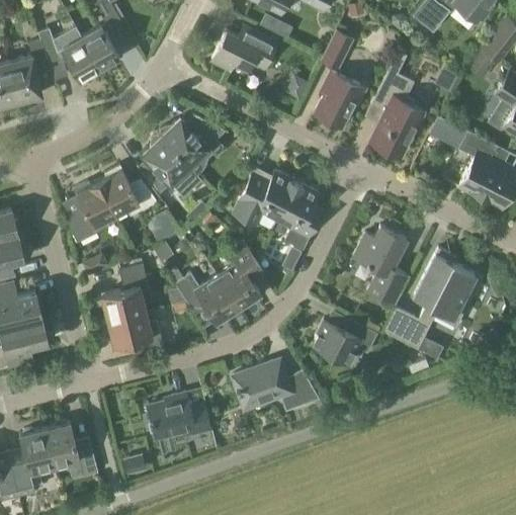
[(98,0),(82,0),(88,9),(100,2),(98,0)]
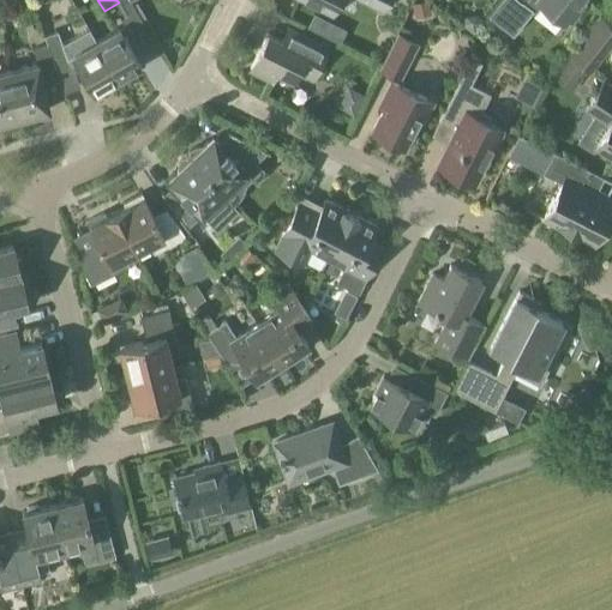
[(130,32),(144,24),(130,0),(129,0),(115,8),(130,32)]
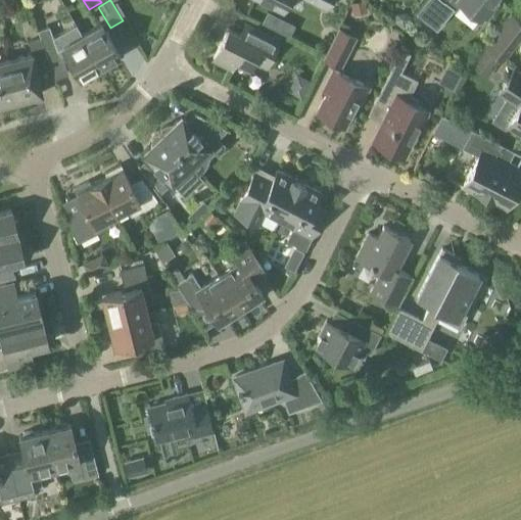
[(258,0),(284,13),(290,0),(298,0),(328,15),(335,0),(258,0)]
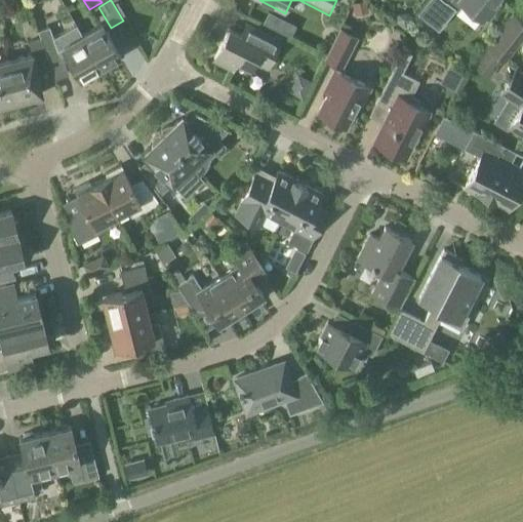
[(431,0),(417,16),(438,32),(454,11),(456,13),(464,5),(485,22),(487,18),(490,21),(500,7),(498,5),(501,0),(431,0)]
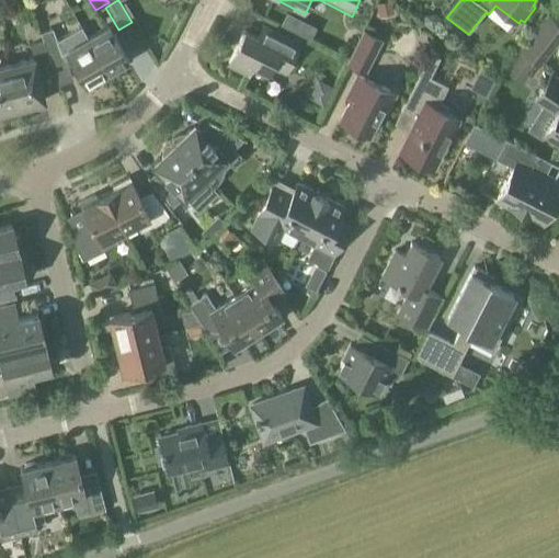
[(542,66),(558,44),(558,24),(549,18),(523,52),(542,66)]
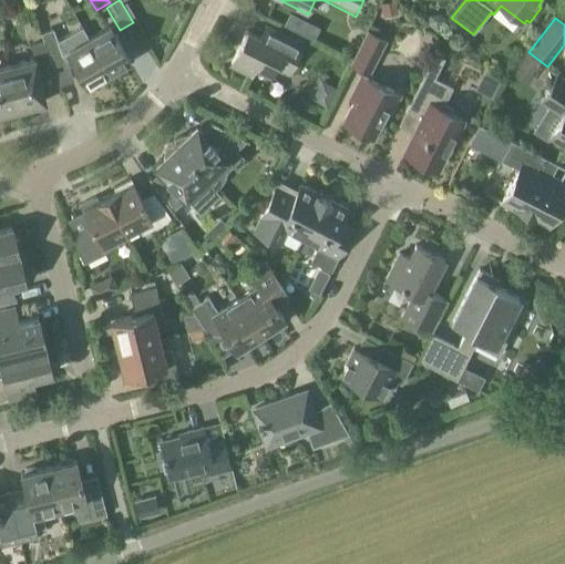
[(289,74),(304,47),(265,27),(258,39),(248,33),(232,67),(253,77),(257,69),(271,75),(275,68),(289,74)]
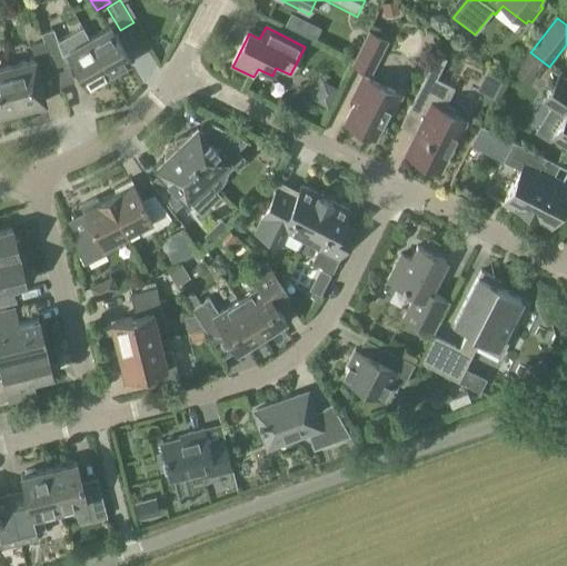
[(90,41),(111,79),(122,72),(121,68),(131,62),(111,28),(90,41)]
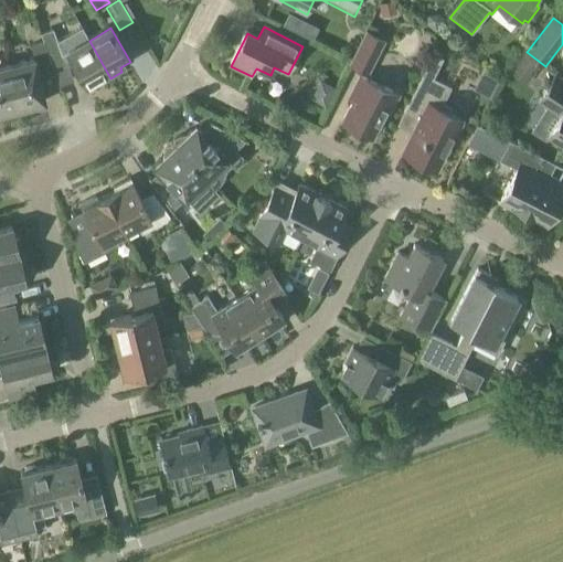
[(53,66),(65,62),(54,31),(42,35),(53,66)]
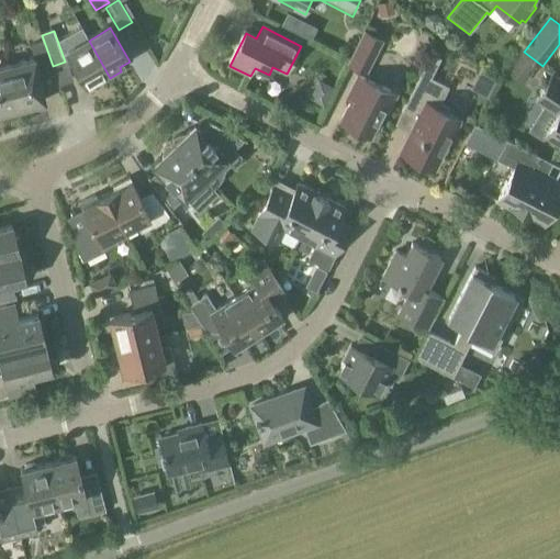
[(367,74),(382,43),(367,35),(350,66),(367,74)]
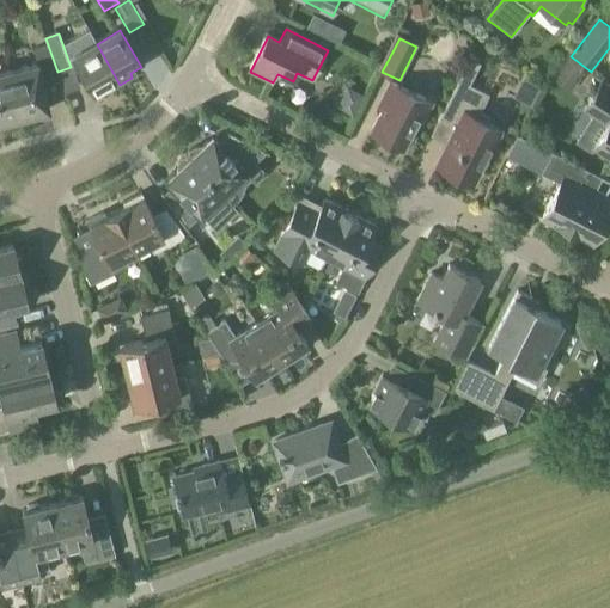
[(109,91),(120,85),(97,44),(74,57),(95,93),(107,87),(109,91)]
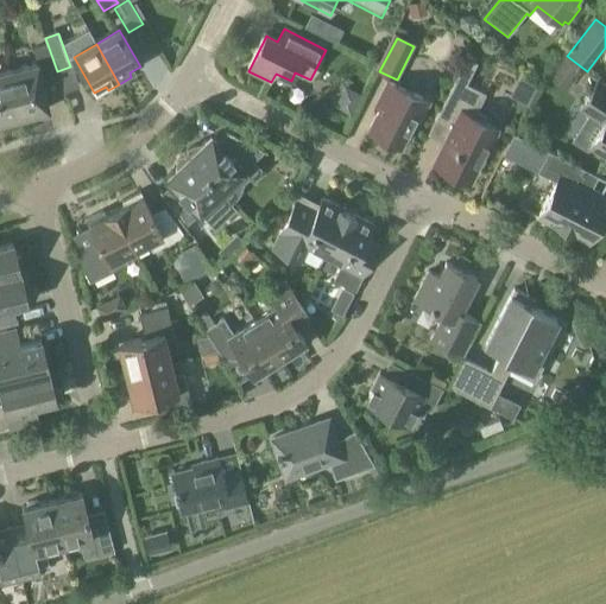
[(50,112),(43,80),(58,75),(48,48),(35,52),(39,65),(10,72),(21,119),(50,112)]
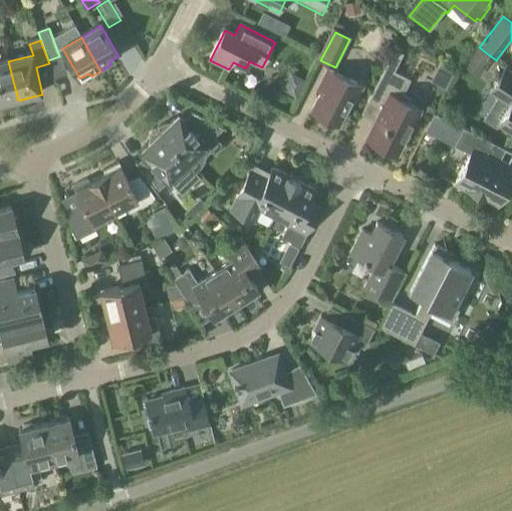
[(404,96),(412,81),(395,72),(406,53),(397,49),(387,68),(368,103),(384,111),(368,141),(371,142),(370,145),(382,151),(384,149),(398,155),(406,140),(408,141),(421,113),(419,112),(420,110),(410,104),(412,100),(404,96)]
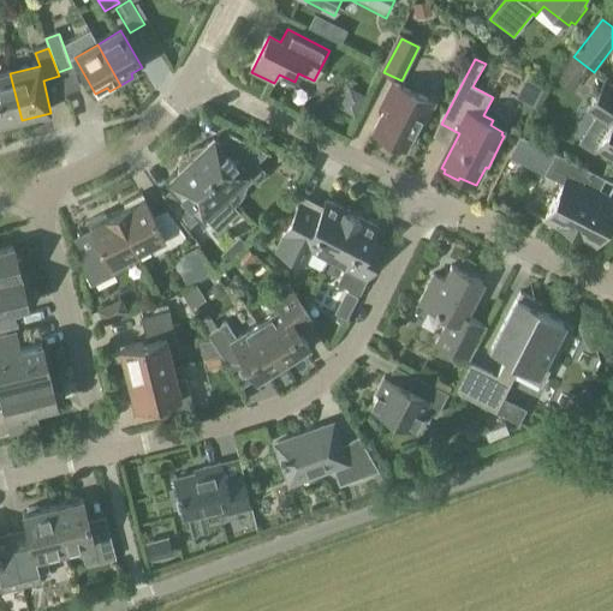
[(0,125),(22,120),(10,73),(0,76),(0,125)]
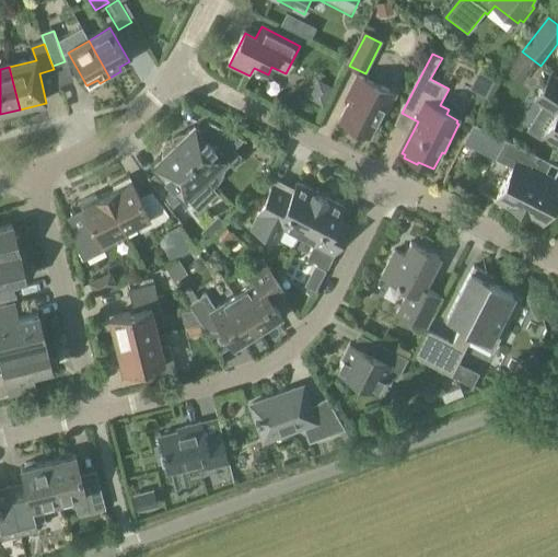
[(387,113),(395,96),(358,77),(351,92),(355,94),(340,122),(370,137),(383,111),(387,113)]
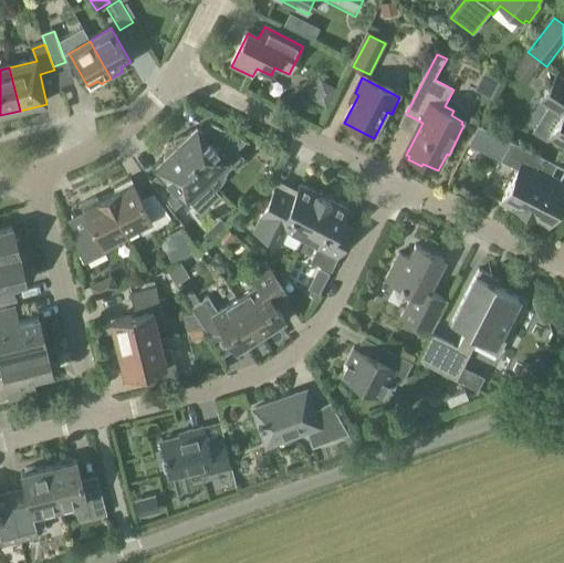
[(563,85),(554,80),(540,102),(562,116),(550,136),(563,145),(563,85)]
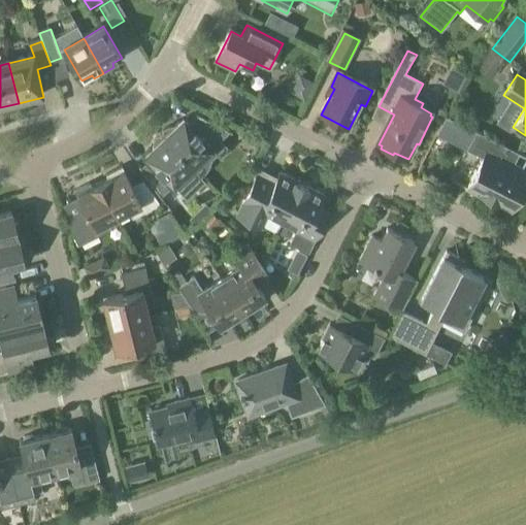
[(364,121),(373,126),(382,109),(371,105),(364,121)]
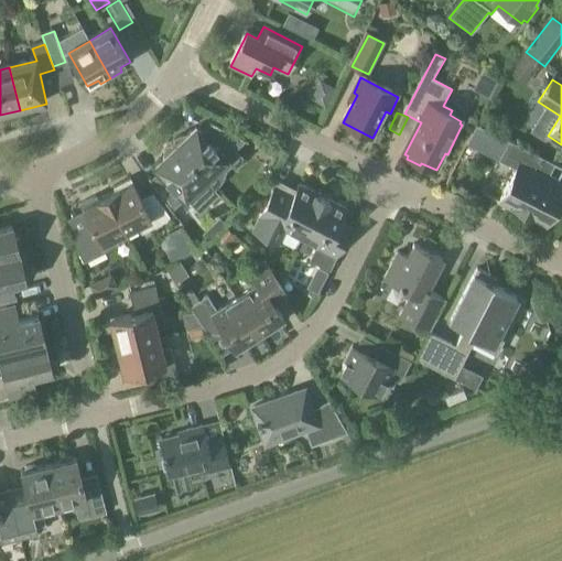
[(209,184),(213,181),(217,175),(218,169),(237,151),(242,140),(248,143),(249,142),(209,122),(208,123),(211,123),(196,138),(192,133),(187,137),(181,138),(175,141),(172,144),(209,184)]
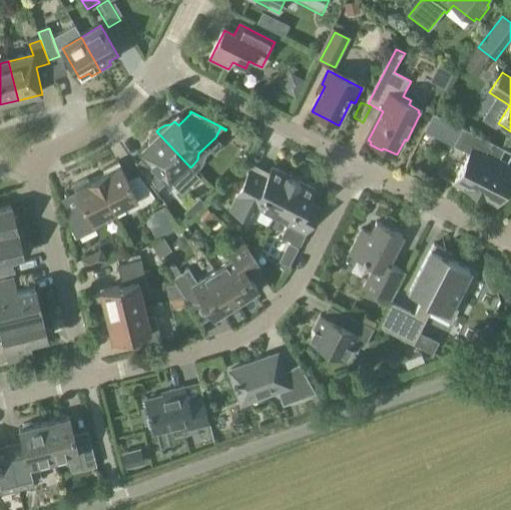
[(510,169),(497,163),(504,150),(463,129),(454,147),(470,155),(455,184),(498,206),(510,179),(510,169)]
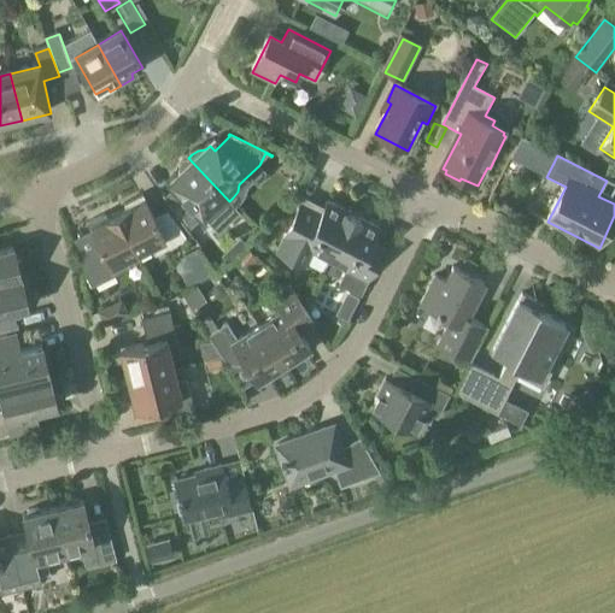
[(228,204),(229,201),(188,158),(186,160),(182,166),(181,174),(176,177),(181,182),(165,196),(164,195),(163,196),(191,234),(192,234),(189,231),(214,208),(221,207),(228,204)]
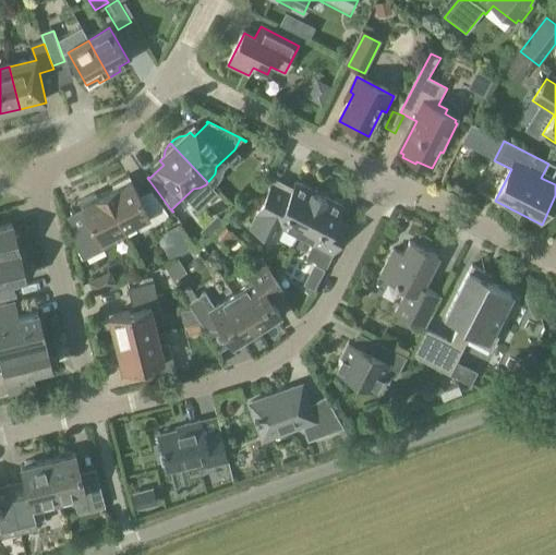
[(107,194),(125,231),(135,226),(139,227),(141,232),(170,217),(155,195),(142,203),(130,178),(113,186),(116,190),(107,194)]
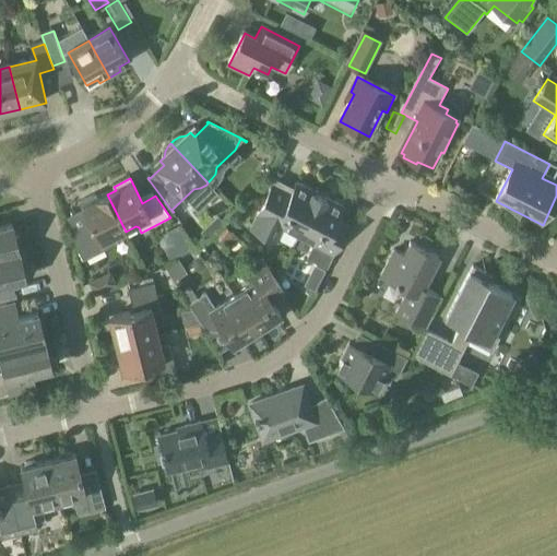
[(320,198),(312,193),(313,192),(297,185),(292,196),(273,186),(258,216),(259,216),(252,229),(271,239),(275,229),(282,228),(300,237),(320,198)]
